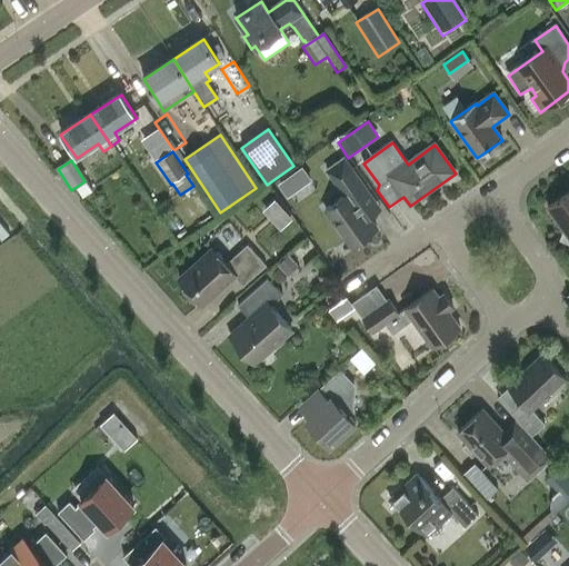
[(345,197),(326,211),(352,248),(377,230),(369,219),(381,210),(351,170),(335,182),(345,197)]
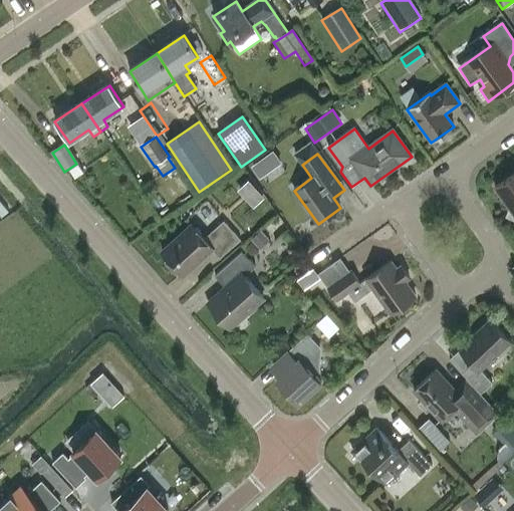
[(69,171),(75,179),(83,174),(77,165),(69,171)]
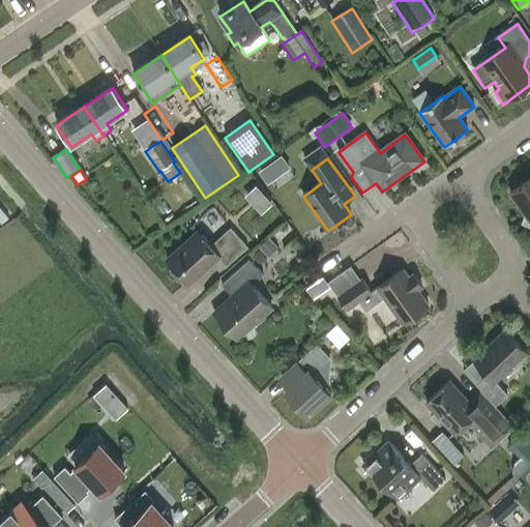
[(529,180),(510,195),(529,222),(527,224),(529,225),(529,180)]
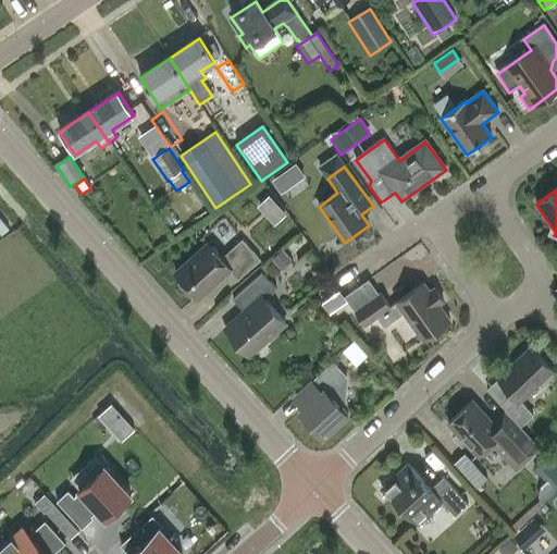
[(222,259),(209,245),(176,275),(197,299),(229,271),(238,281),(260,261),(243,241),(222,259)]
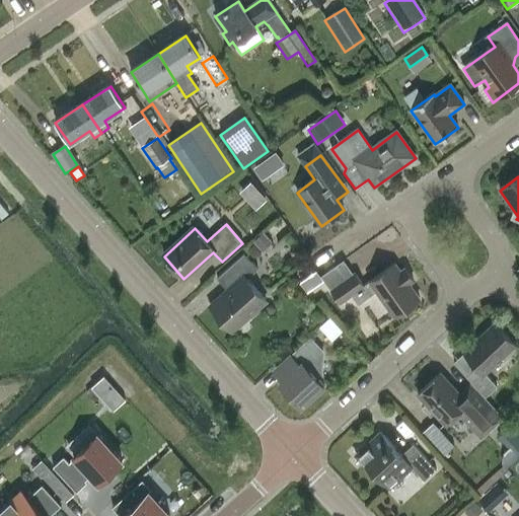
[(262,234),(252,243),(262,253),(271,243),(262,234)]
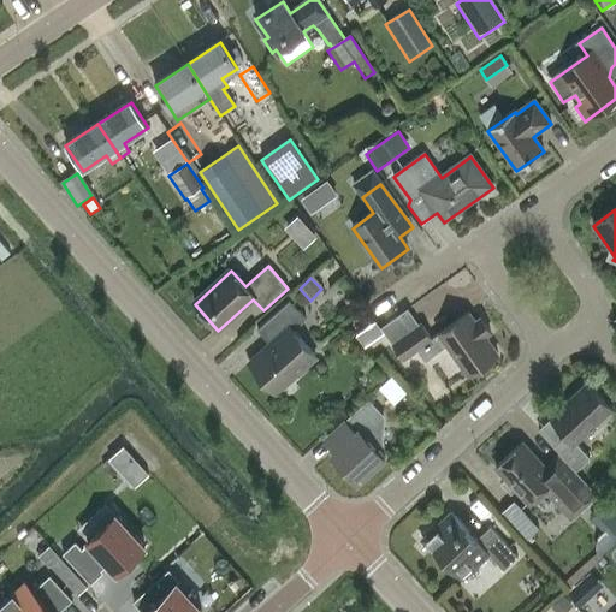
[(258,332),(271,346),(249,364),(276,393),(315,358),(294,333),(306,321),(290,303),(258,332)]
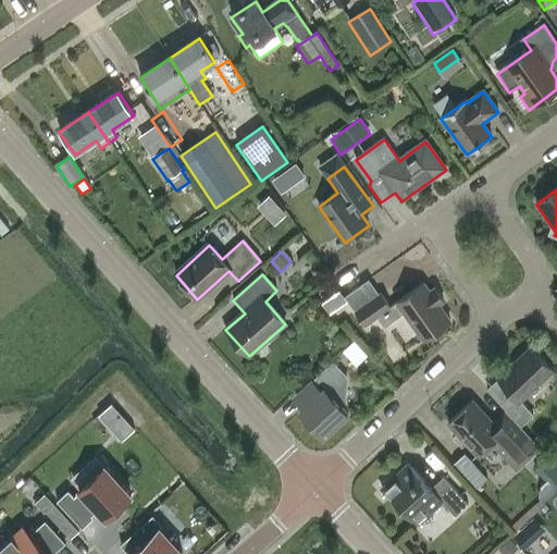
[(345,298),(366,327),(378,318),(385,328),(404,314),(423,341),(450,322),(438,306),(444,303),(434,290),(430,293),(424,285),(397,304),(391,309),(381,295),(379,296),(369,282),(345,298)]
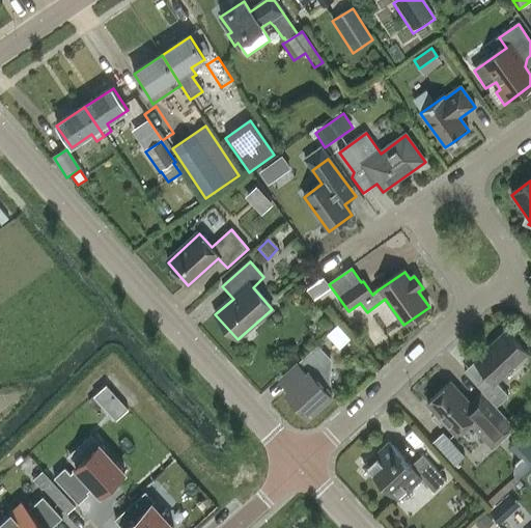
[(474,361),(487,377),(477,386),(497,408),(508,396),(496,383),(528,354),(507,331),(474,361)]
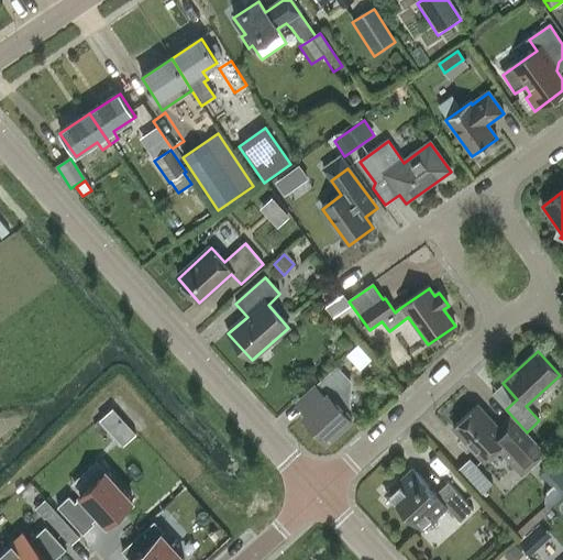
[(311,409),(304,417),(327,442),(352,420),(343,412),(348,407),(349,384),(334,369),(301,398),(311,409)]
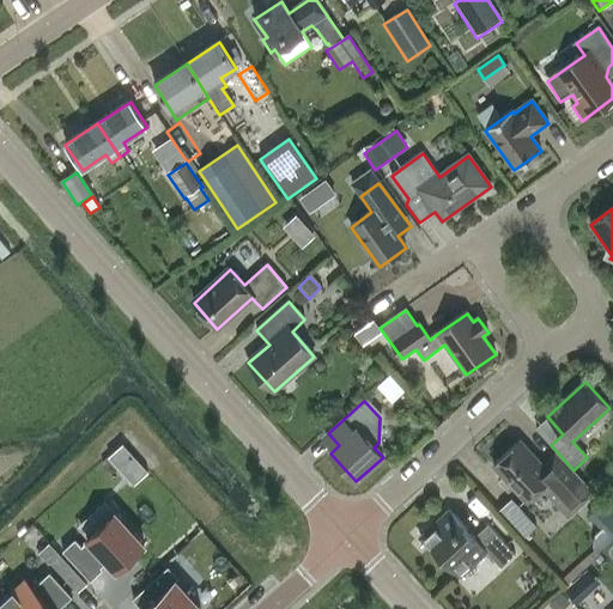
[(520,442),(493,467),(526,503),(541,488),(569,518),(594,495),(572,473),(556,454),(541,466),(520,442)]
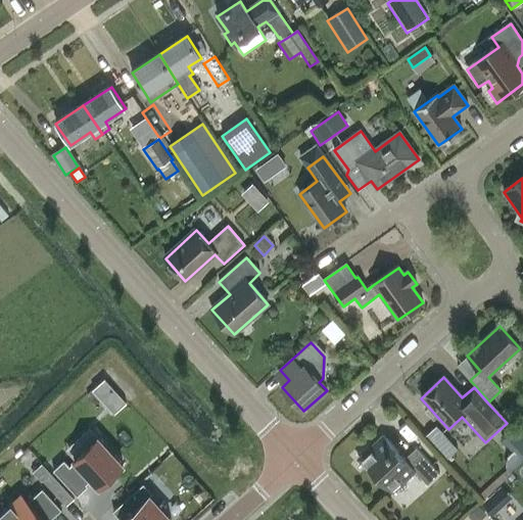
[(127,405),(119,395),(106,406),(114,415),(127,405)]
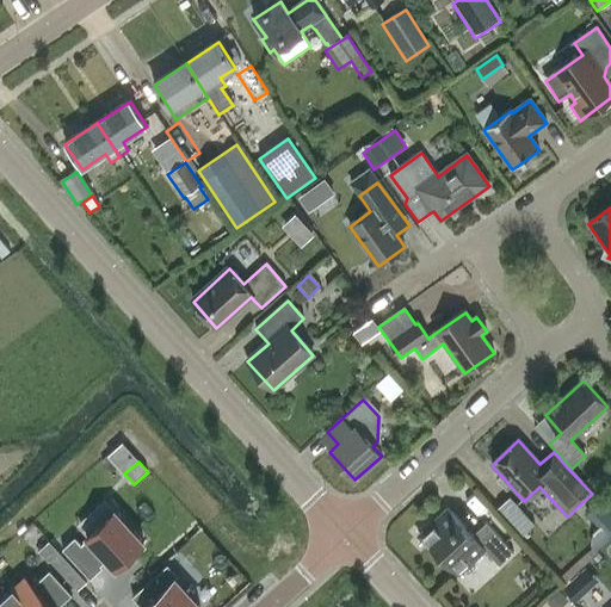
[(511,499),(499,509),(524,537),(535,526),(511,499)]
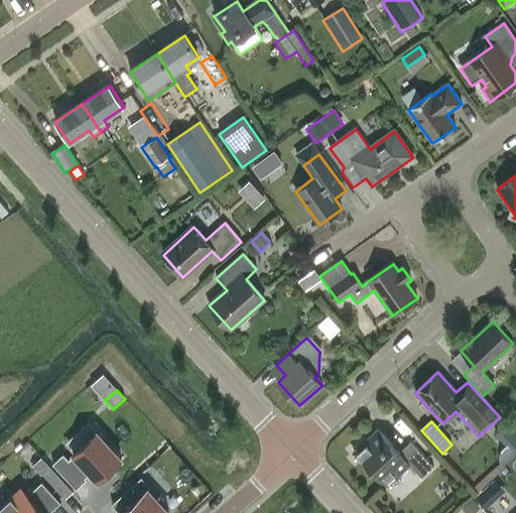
[(399,454),(379,431),(356,453),(387,486),(409,465),(421,479),(433,469),(422,456),(428,450),(417,437),(410,443),(399,454)]
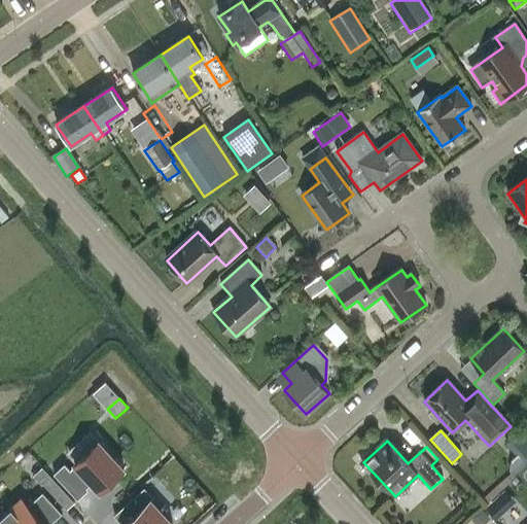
[(62,466),(50,477),(51,478),(75,503),(86,493),(84,491),(90,485),(98,493),(121,472),(97,444),(72,466),(74,468),(69,474),(62,466)]
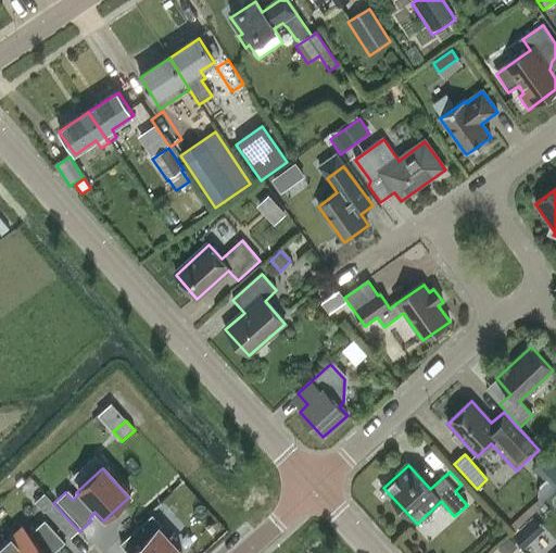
[(54,504),(46,512),(71,539),(79,531),(54,504)]
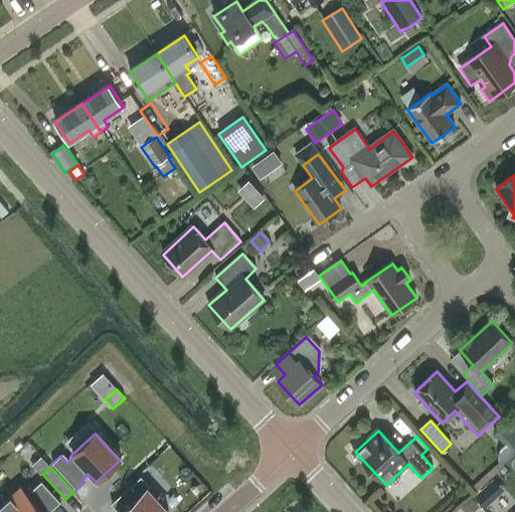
[(141,478),(112,505),(118,511),(167,511),(148,490),(150,488),(141,478)]
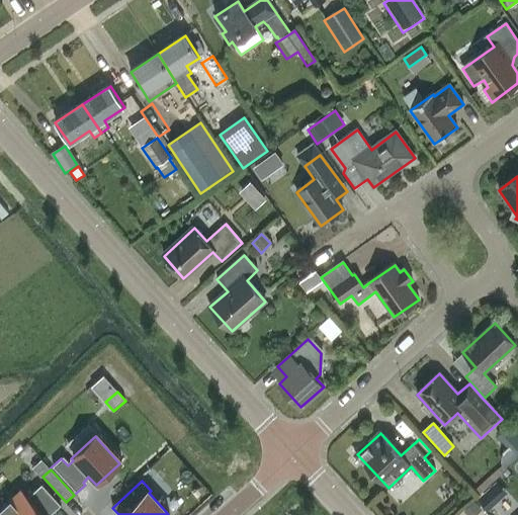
[(21,490),(2,508),(8,514),(52,514),(62,506),(41,485),(28,498),(21,490)]
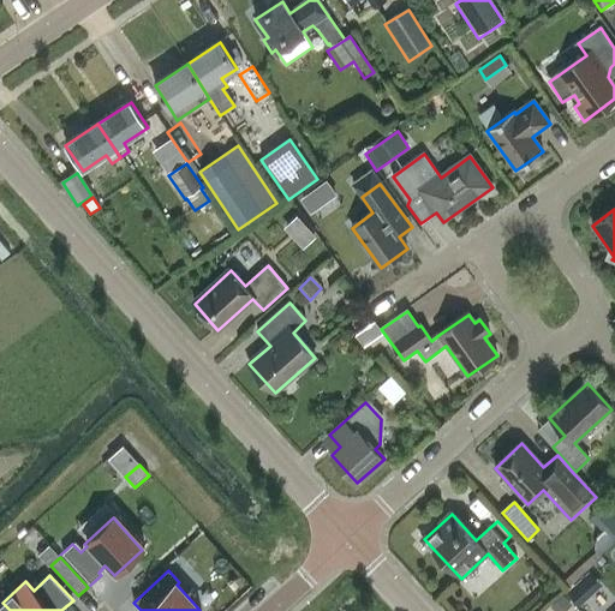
[(578,585),(567,594),(580,609),(590,599),(578,585)]
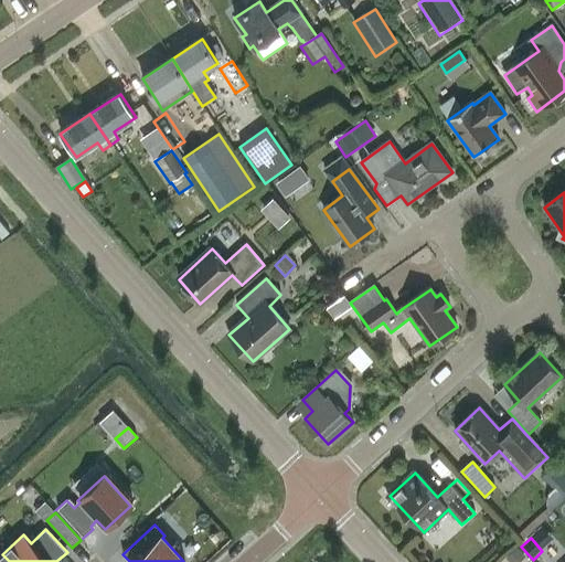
[(520,561),(525,557),(518,549),(505,560),(507,561),(520,561)]
